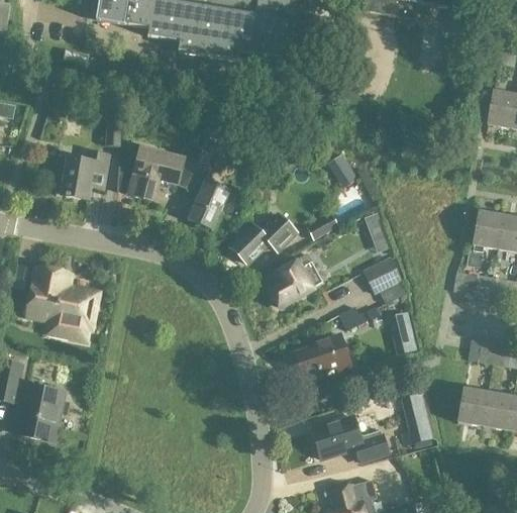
[(0,0),(0,45),(4,46),(10,2),(0,0)]
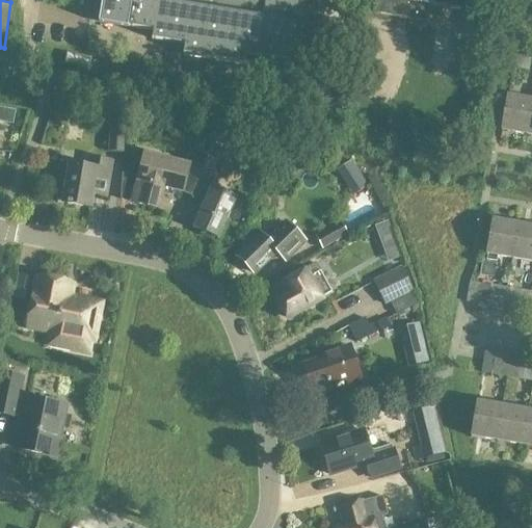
[(102,0),(99,21),(128,25),(128,23),(153,27),(152,35),(185,41),(183,52),(243,61),(245,51),(297,59),(306,0),(102,0)]
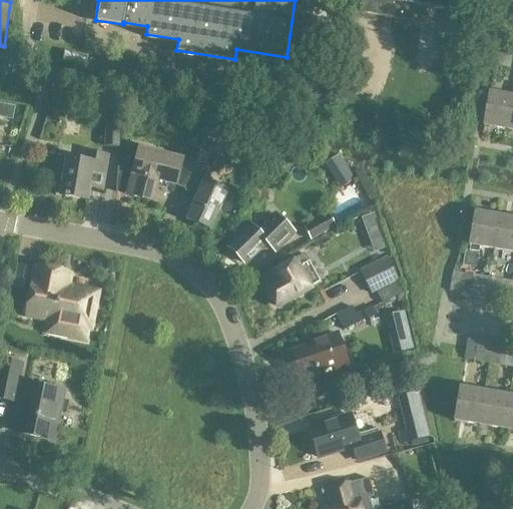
[(410,17),(412,1),(463,9),(464,0),(349,0),(348,7),(410,17)]
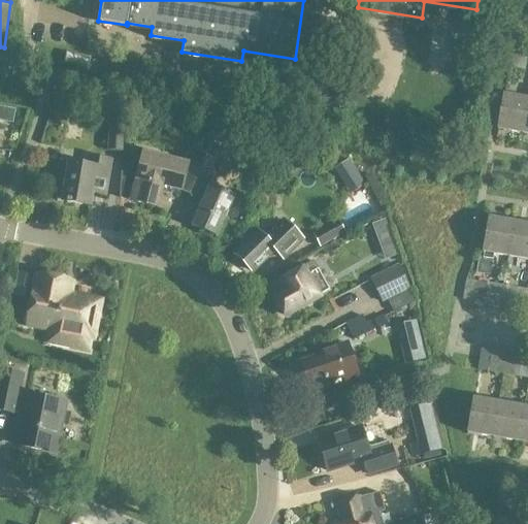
[(91,56),(84,54),(66,51),(64,60),(89,65),(91,56)]
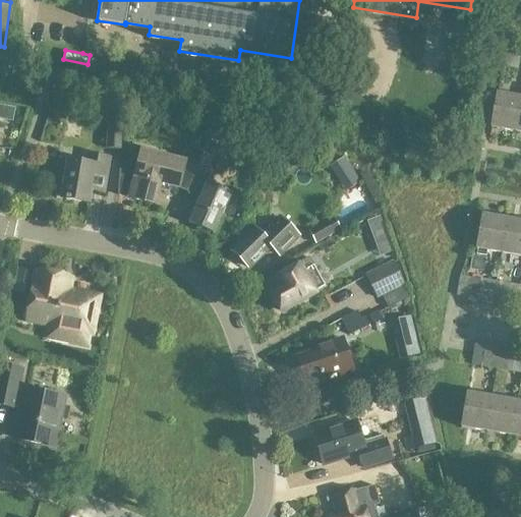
[(504,51),(502,62),(518,65),(520,53),(504,51)]
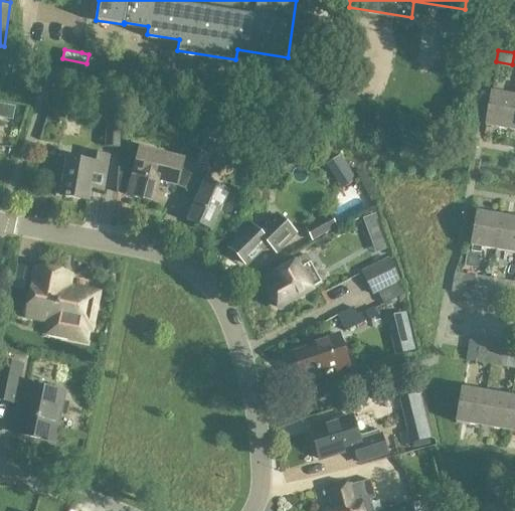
[(485,124),(509,128),(514,96),(514,93),(491,90),(485,124)]
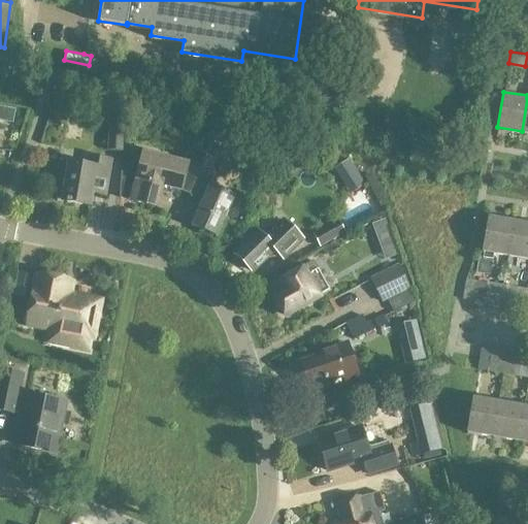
[(15,106),(0,103),(0,118),(12,121),(15,106)]
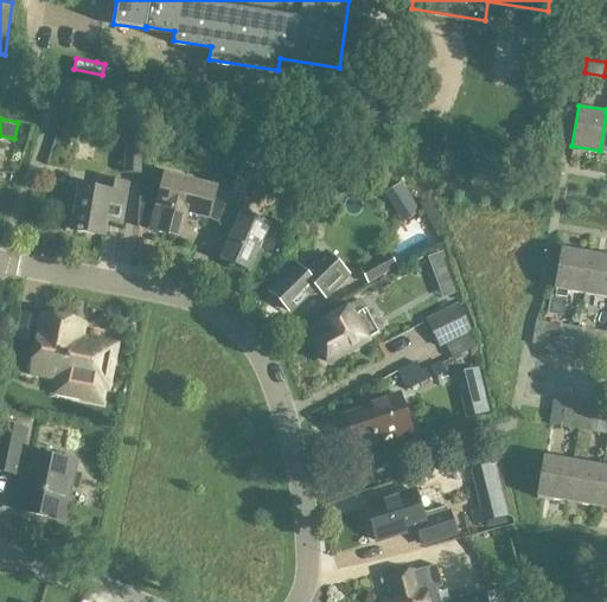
[(125,133),(123,170),(141,171),(142,134),(125,133)]
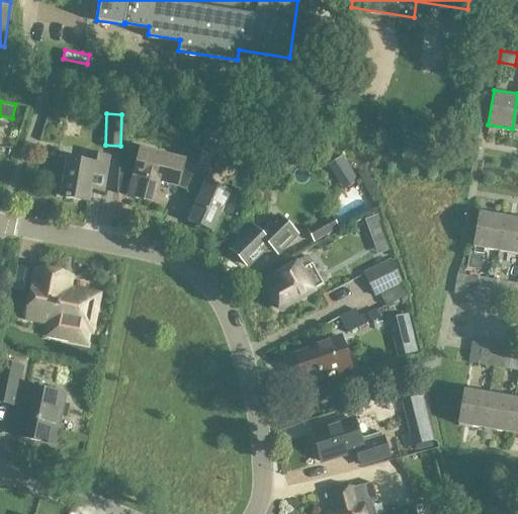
[(189,131),(187,139),(197,142),(200,134),(189,131)]
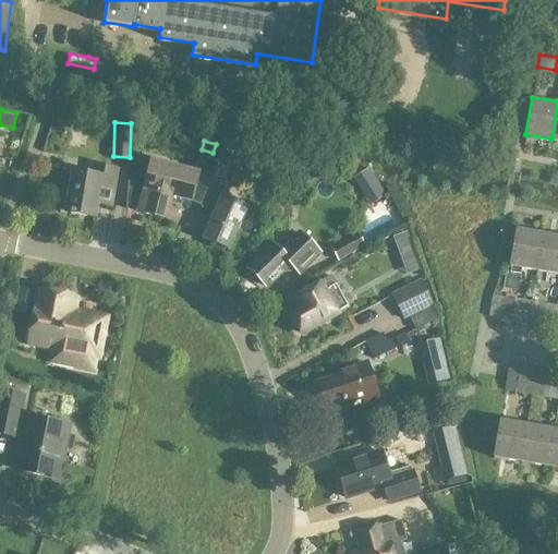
[(191,197),(202,203),(214,173),(218,158),(198,153),(194,169),(152,158),(145,183),(129,179),(126,205),(166,215),(171,192),(191,197)]
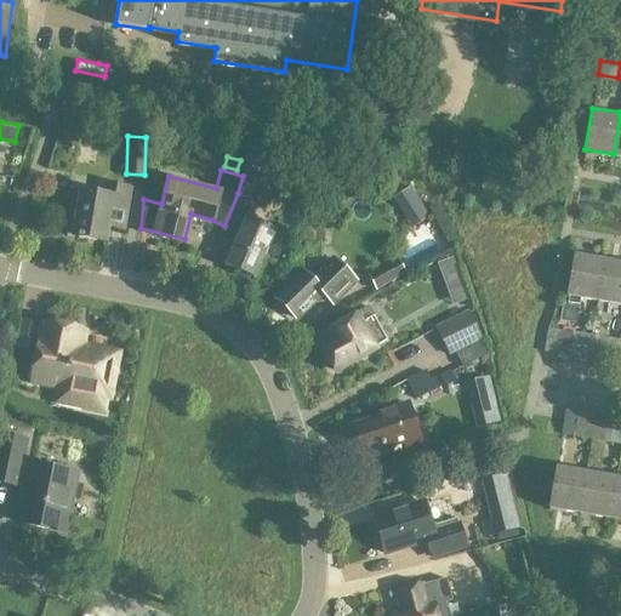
[(78,211),(72,210),(68,232),(106,238),(108,222),(125,226),(131,186),(103,181),(102,192),(81,188),(78,211)]
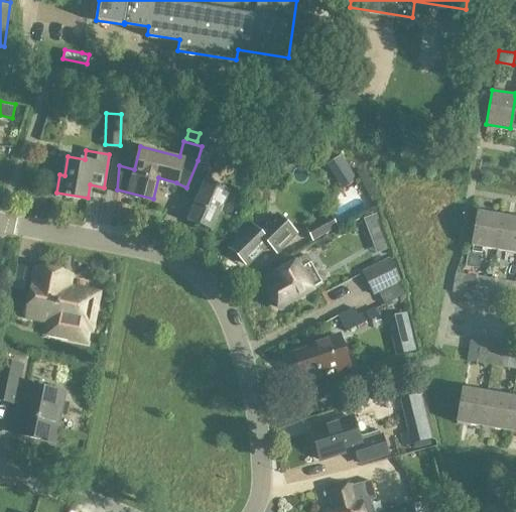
[(210,163),(198,160),(186,187),(199,193),(187,218),(196,222),(195,225),(206,230),(208,227),(211,229),(229,187),(206,177),(210,163)]
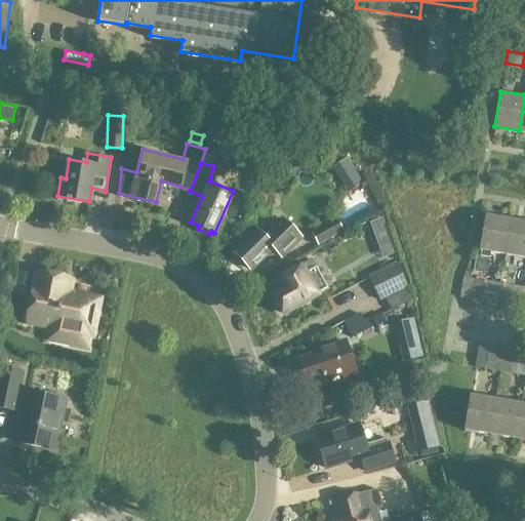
[(366,190),(352,192),(354,205),(368,203),(366,190)]
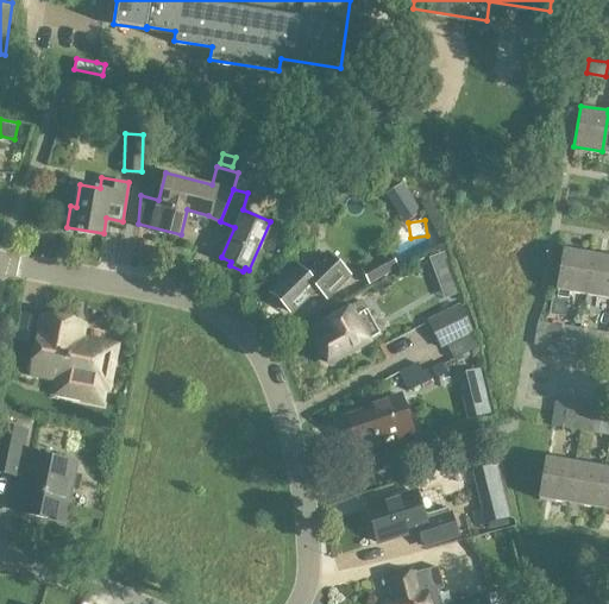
[(557,288),(586,293),(592,252),(564,247),(557,288)]
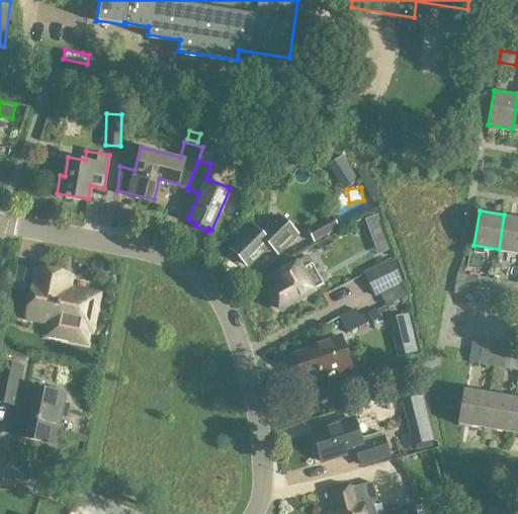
[(235,235),(238,238),(230,245),(248,263),(269,243),(277,251),(296,232),(277,212),(260,231),(250,221),(235,235)]
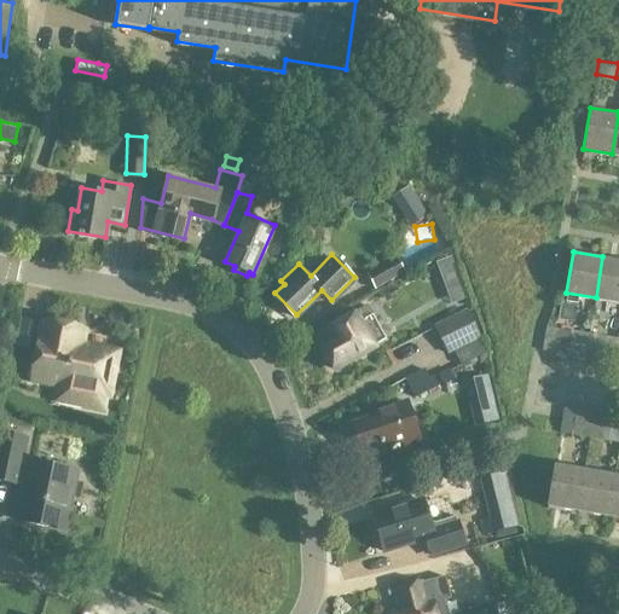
[(451,255),(437,260),(452,303),(467,297),(451,255)]
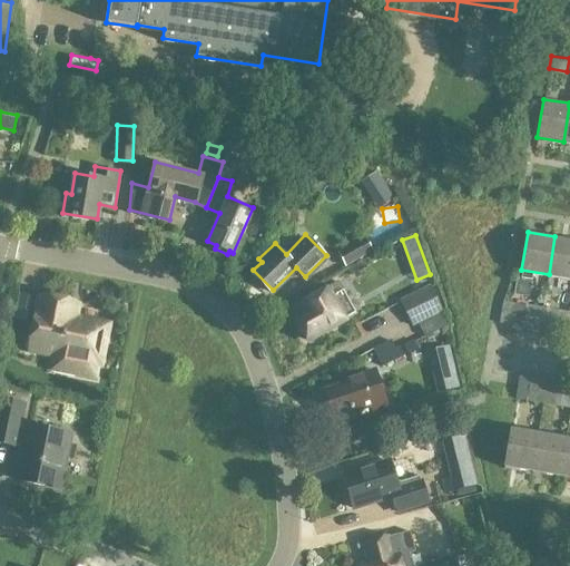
[(372,249),(365,236),(338,252),(345,264),(372,249)]
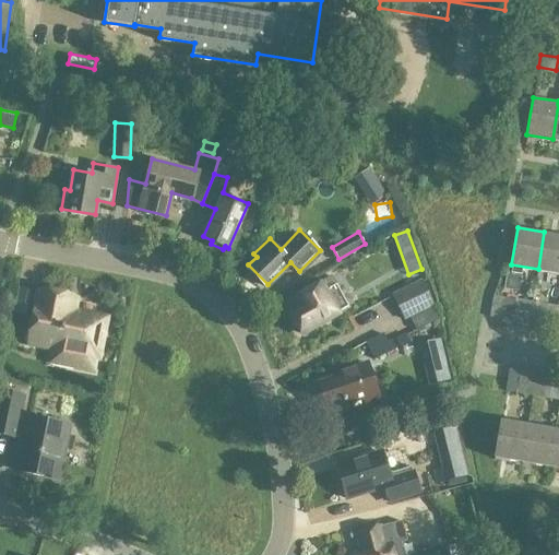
[(558,234),(544,232),(538,269),(558,272),(558,234)]
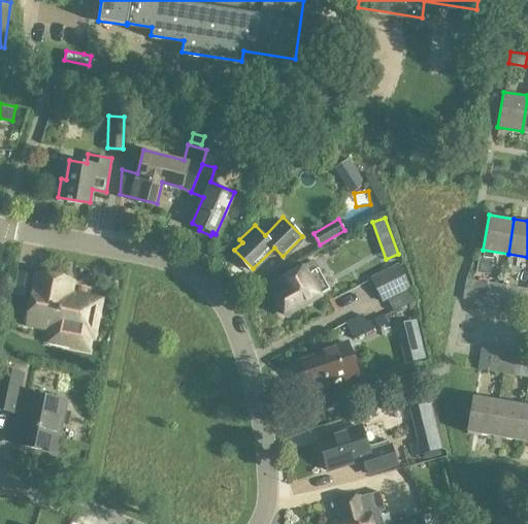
[(398,261),(369,275),(382,300),(410,286),(398,261)]
